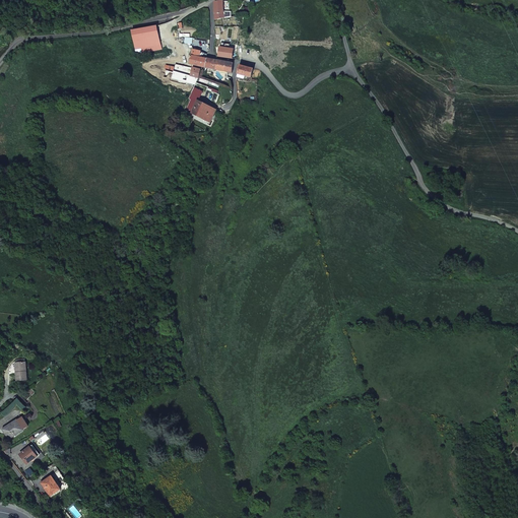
[(213,0),(213,11),(221,10),(221,0),(213,0)]
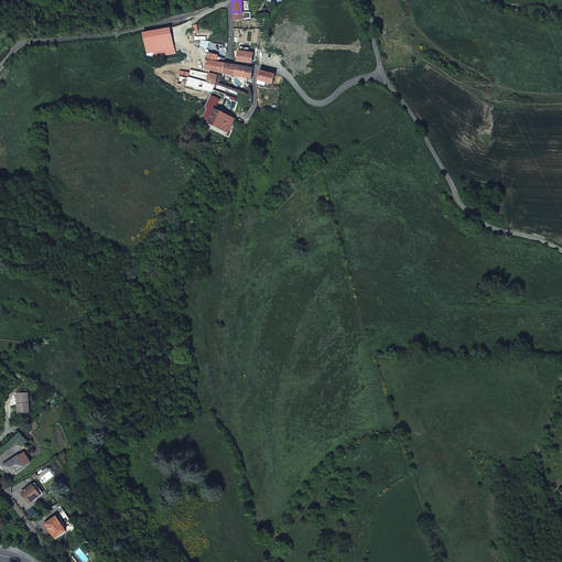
[(144,52),(151,51),(173,47),(169,26),(141,32),(144,52)]
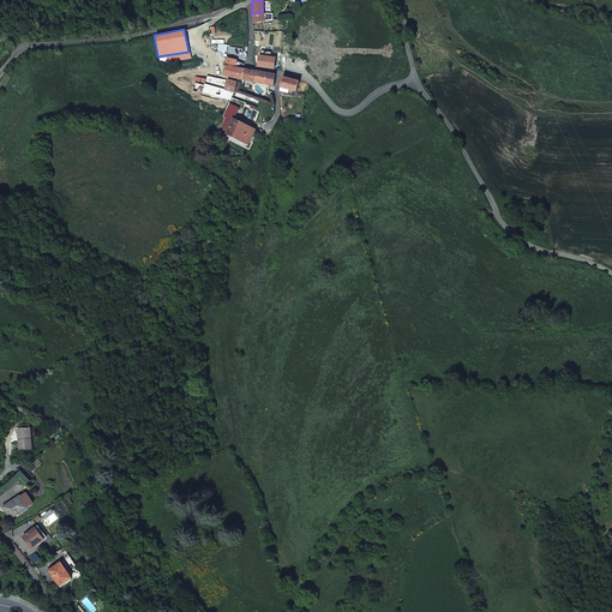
[(273,67),(274,57),(258,54),(258,55),(252,54),(253,60),(256,61),(256,65),(271,67),(273,67)]
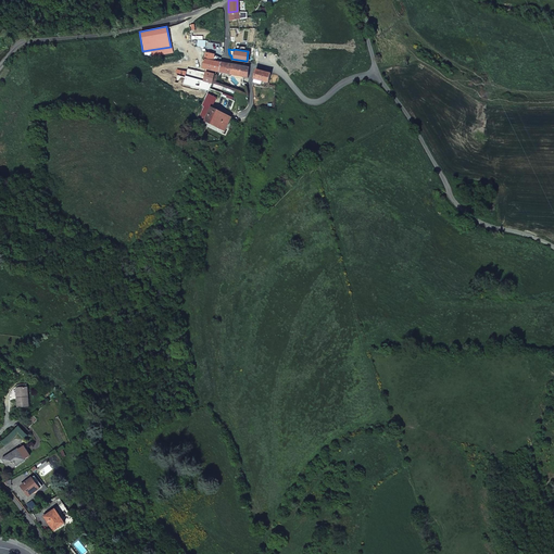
[(216,71),(218,61),(217,61),(202,58),(201,67),(216,71)]
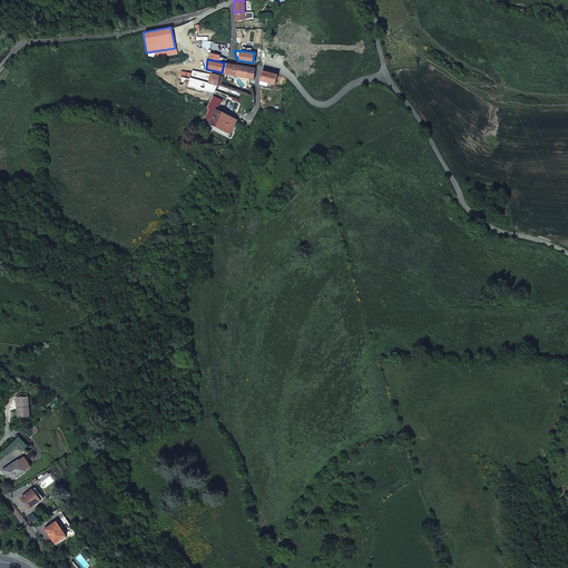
[(254,68),(224,62),(222,72),(252,78),(254,68)]
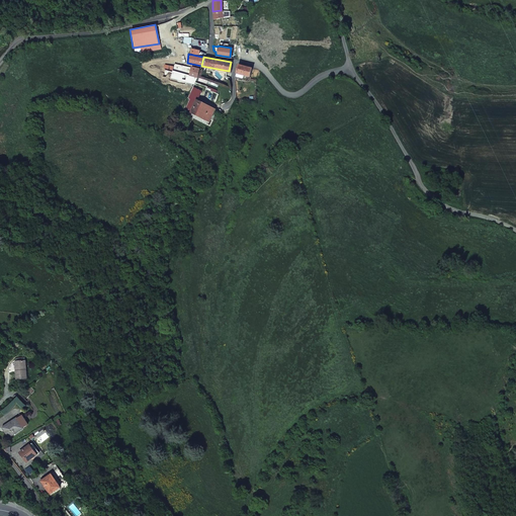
[(342,60),(332,61),(333,68),(343,67),(342,60)]
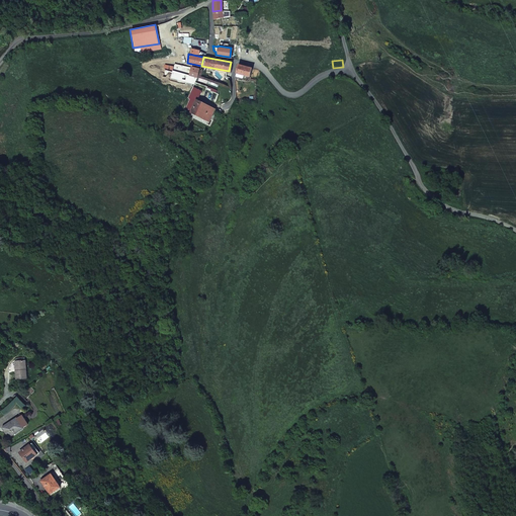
[(251,67),(237,64),(234,75),(239,76),(240,74),(242,74),(248,76),(251,68),(251,67)]
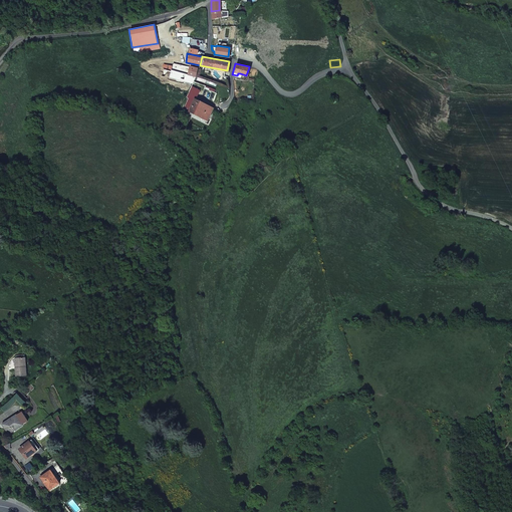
[(187,73),(194,75),(196,67),(189,65),(187,73)]
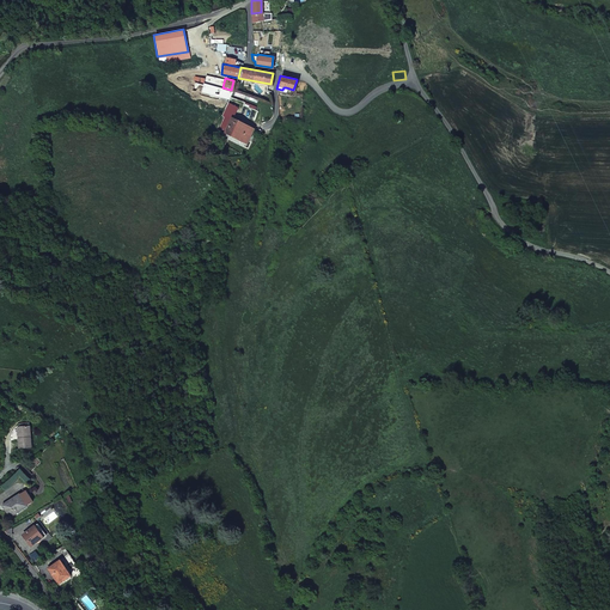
[(244,142),(246,138),(250,129),(231,120),(237,104),(227,101),(221,113),(225,114),(218,126),(224,129),(224,130),(244,142)]
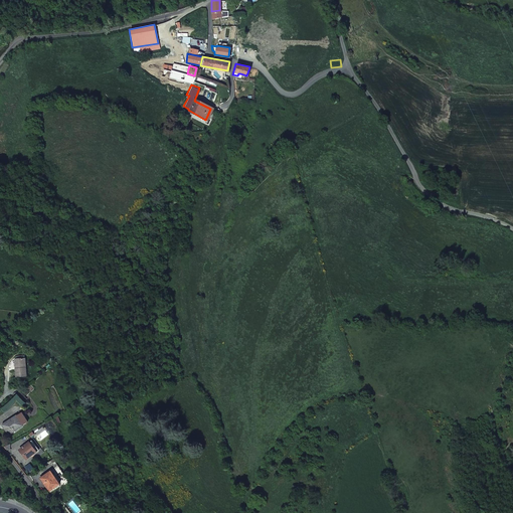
[(24,358),(15,358),(16,367),(15,367),(15,375),(25,375),(24,358)]
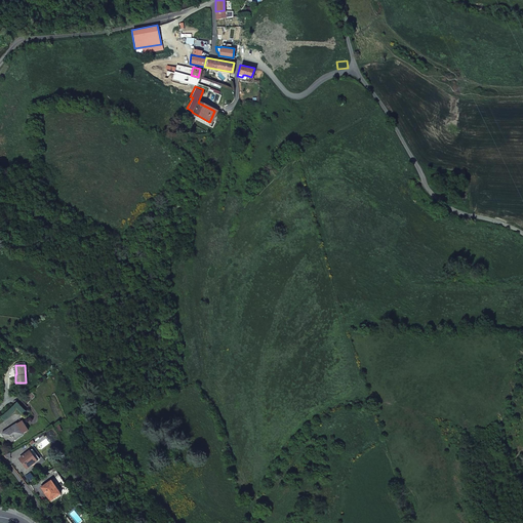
[(27,405),(21,399),(15,403),(22,409),(27,405)]
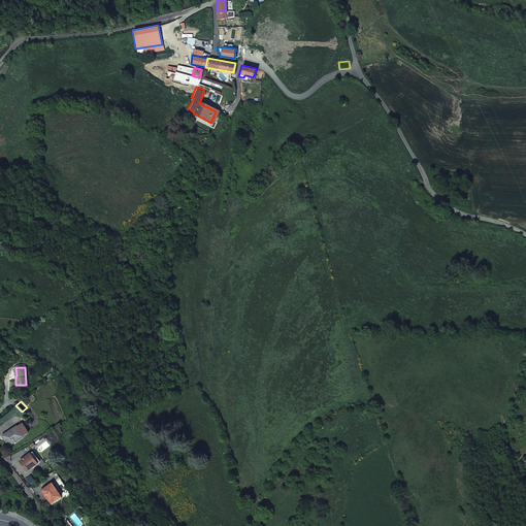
[(17,425),(8,430),(9,432),(2,436),(8,445),(23,435),(17,425)]
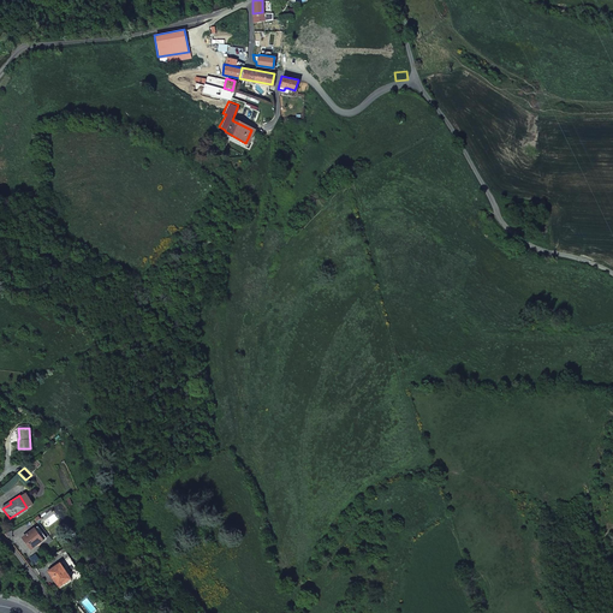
[(36,525),(35,527),(43,539),(46,536),(36,525)]
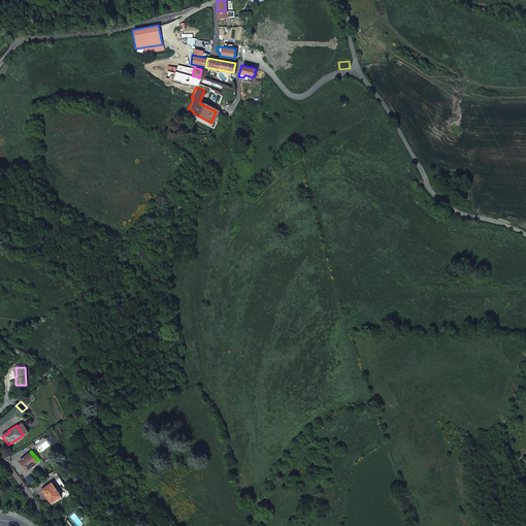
[(37,462),(30,452),(19,460),(26,470),(37,462)]
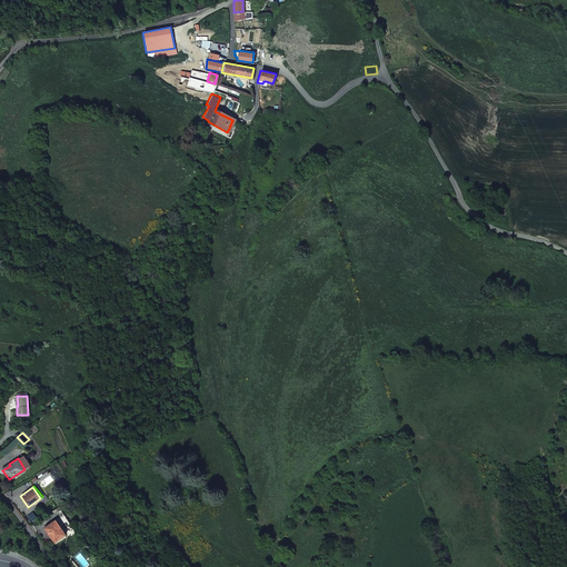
[(65,534),(55,519),(45,527),(55,540),(65,534)]
